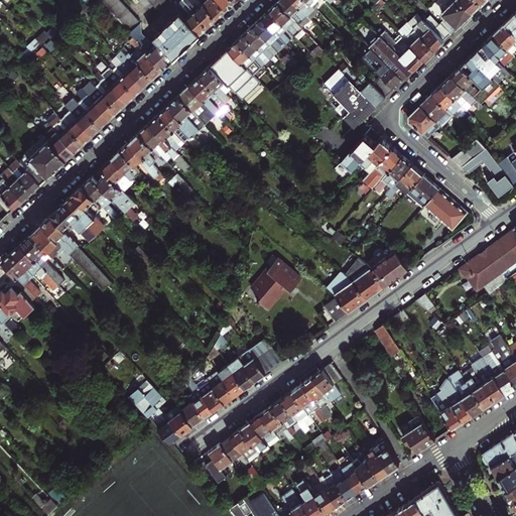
[(99,0),(135,38),(163,69),(169,62),(174,57),(160,42),(154,47),(151,45),(152,43),(136,26),(140,23),(118,0),(99,0)]
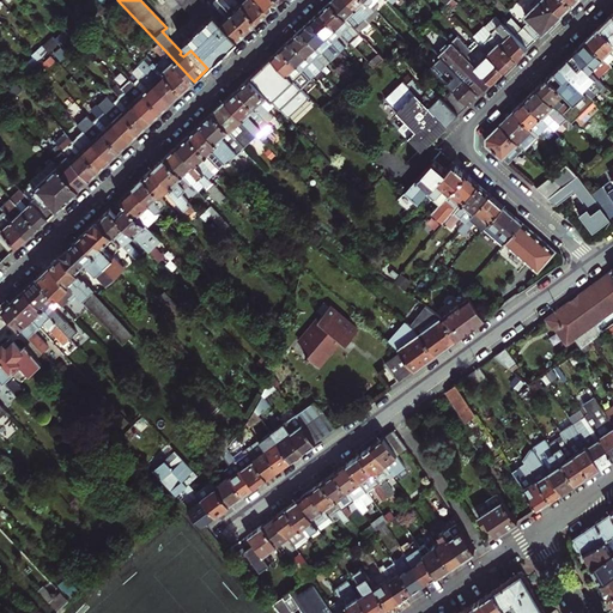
[(206,7),(199,0),(177,0),(195,18),(206,7)]
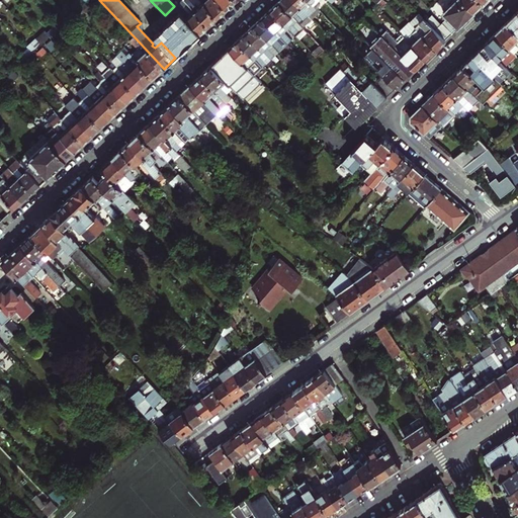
[(195,10),(185,0),(183,0),(182,2),(192,13),(195,10)]
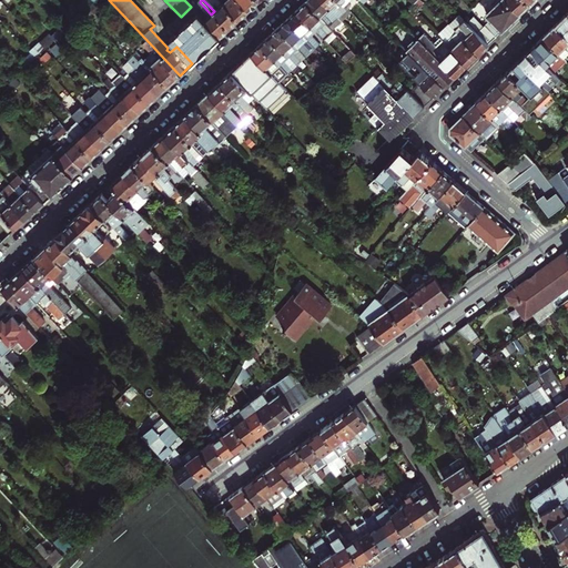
[(203,0),(214,11),(230,28),(233,24),(239,20),(223,3),(220,6),(213,0),(203,0)]
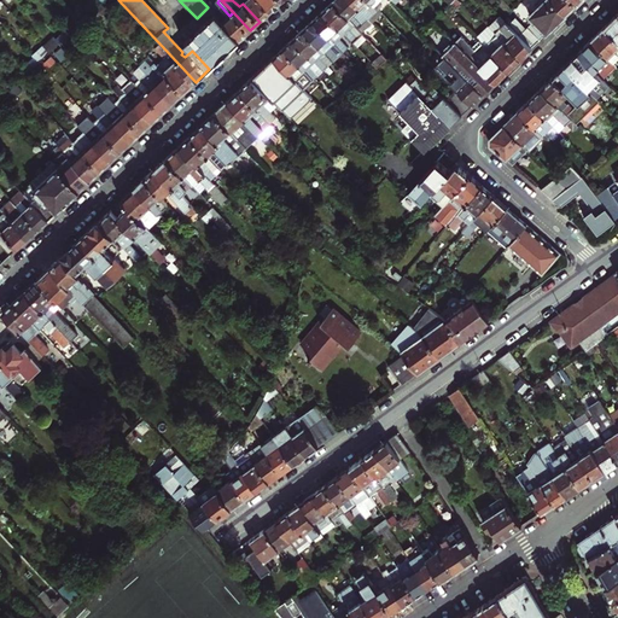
[(270,11),(258,0),(239,0),(243,4),(260,22),(264,17),(270,11)]
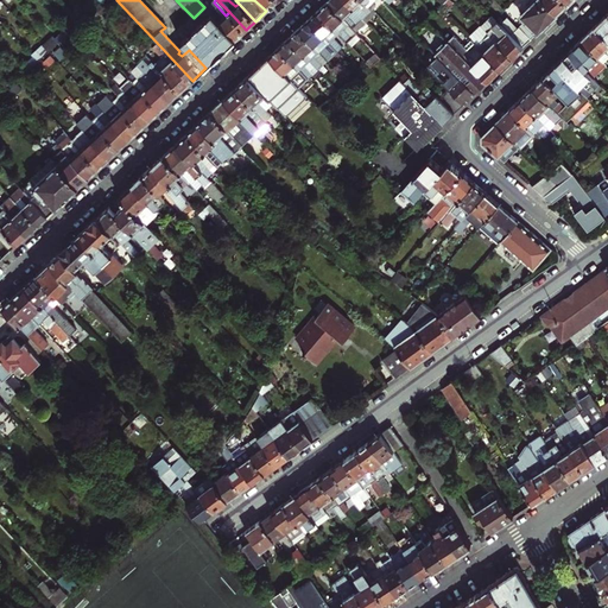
[(254,0),(266,11),(271,6),(277,1),(274,0),(254,0)]
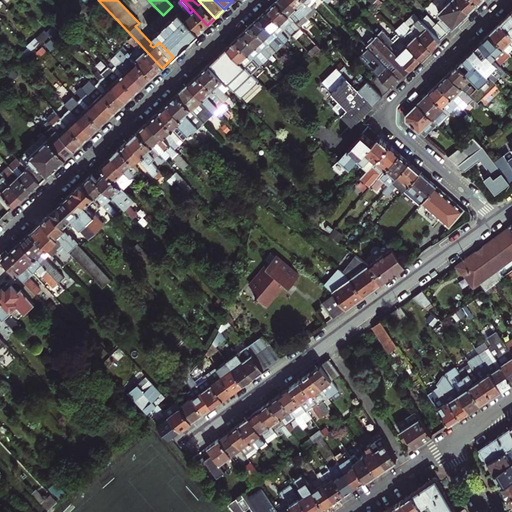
[(306,16),(290,0),(277,0),(276,1),(298,24),(306,16)]
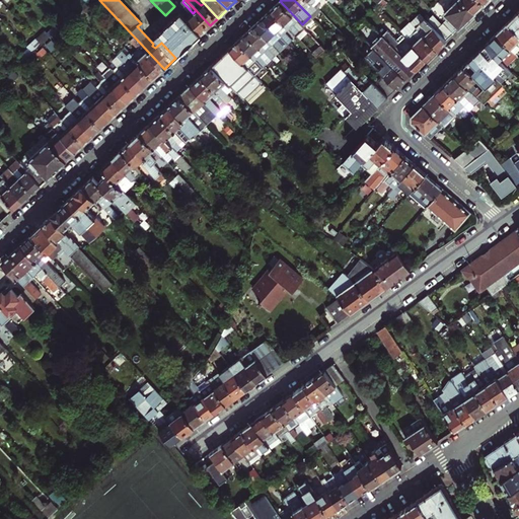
[(294,0),(310,16),(317,9),(308,0),(294,0)]
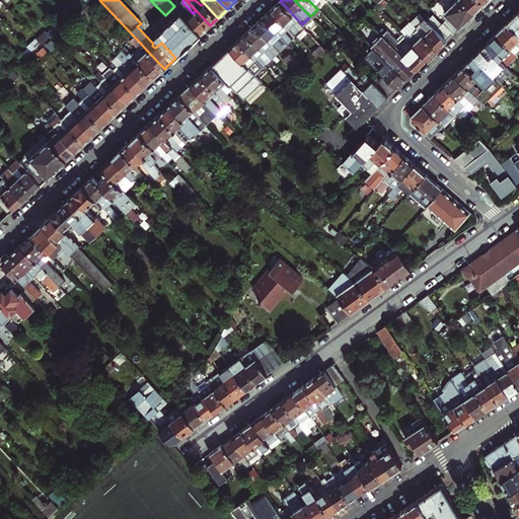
[(327,0),(326,0),(308,0),(317,9),(342,33),(349,26),(352,29),(354,27),(327,0)]
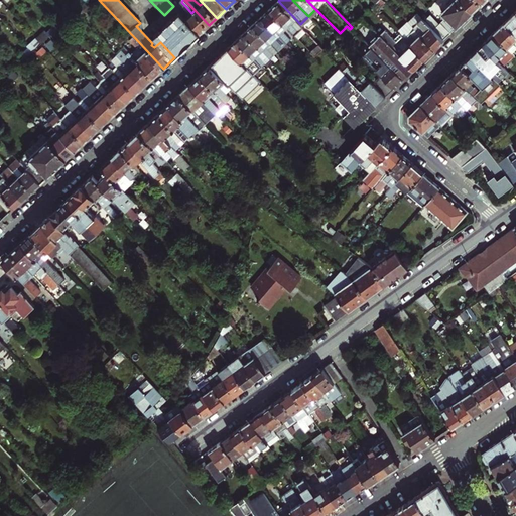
[(473,13),(460,0),(457,0),(442,14),(445,19),(440,23),(450,34),(462,23),(473,13)]
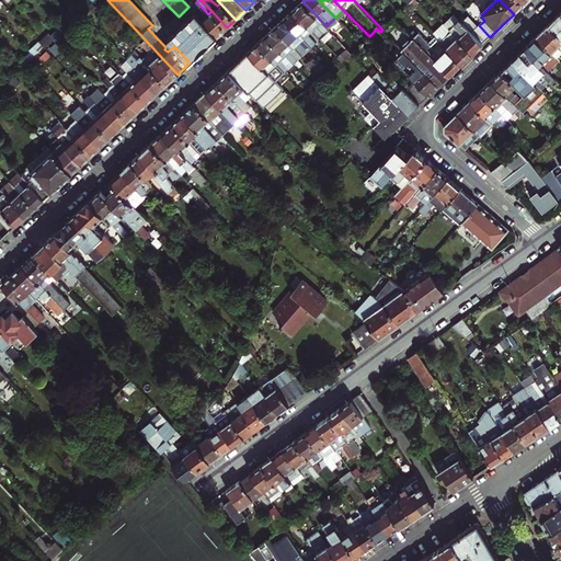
[(524,4),(518,0),(500,0),(514,14),(518,10),(524,4)]
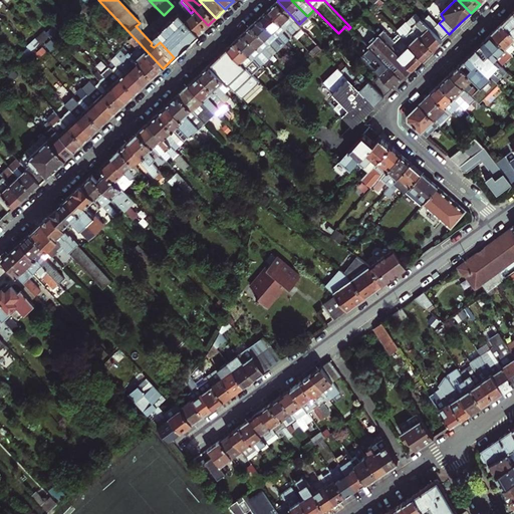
[(299,24),(277,1),(274,5),(269,9),(290,32),(299,24)]
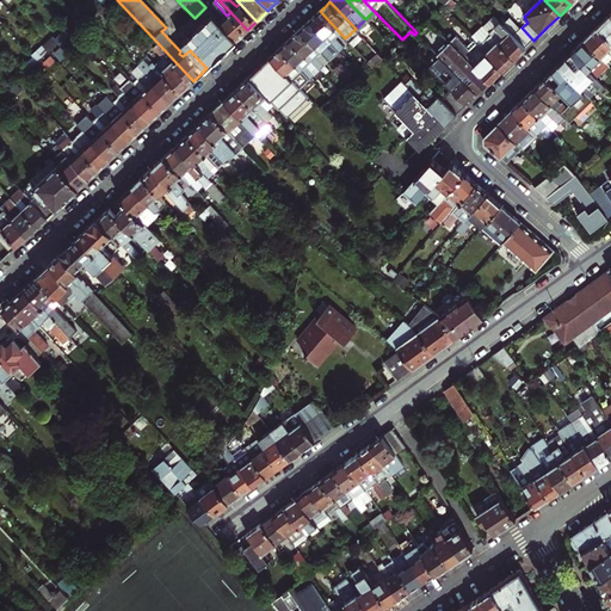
[(227,16),(215,2),(208,10),(214,16),(236,41),(241,35),(247,30),(230,12),(227,16)]
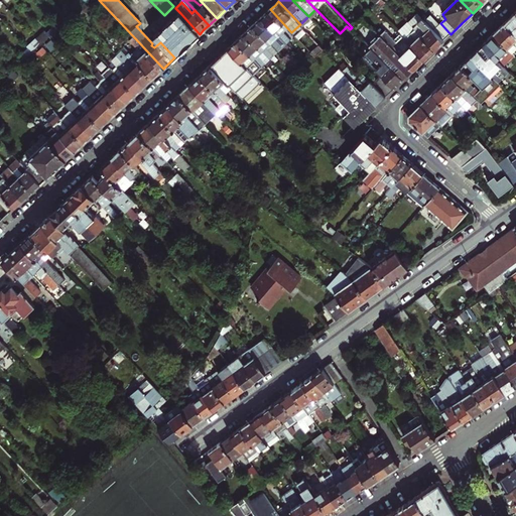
[(291,32),(270,9),(267,12),(262,17),(283,39),(291,32)]
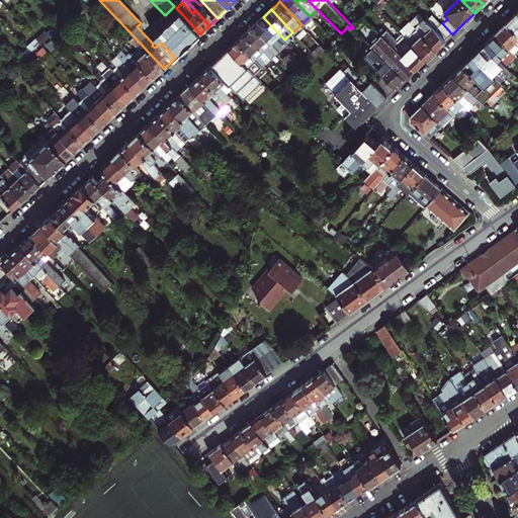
[(368,18),(371,21),(378,15),(375,11),(368,18)]
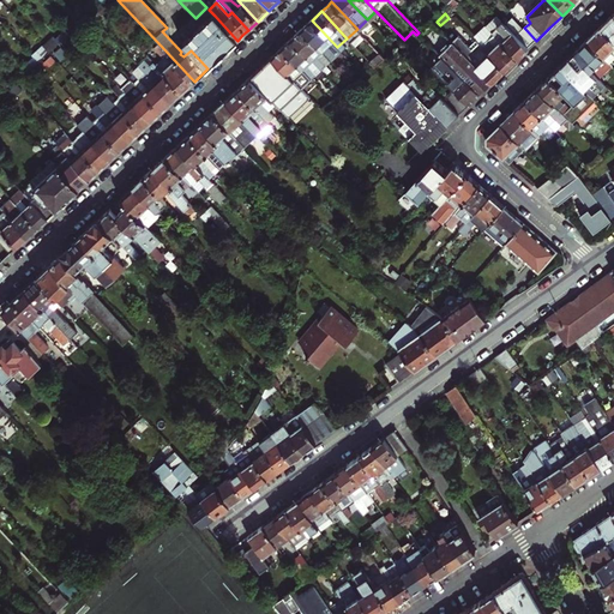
[(238,41),(215,16),(185,43),(191,50),(208,68),(221,56),(238,41)]
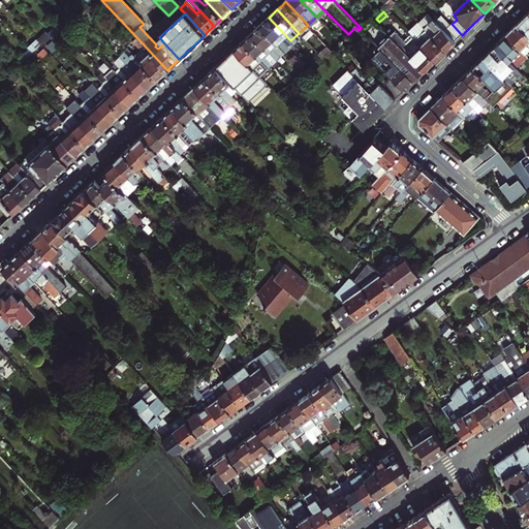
[(528,13),(524,19),(518,25),(528,36),(528,13)]
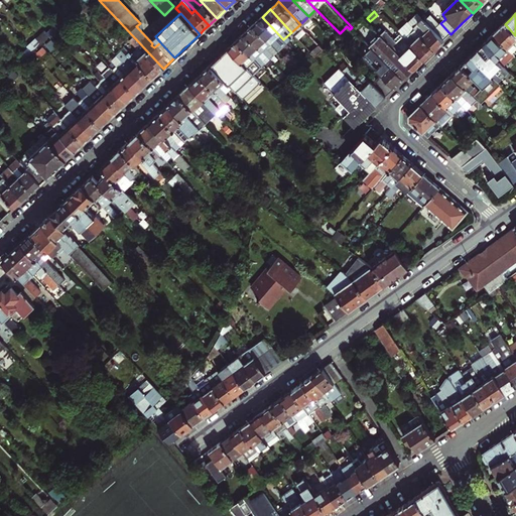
[(443,41),(433,30),(416,14),(407,23),(433,50),(438,45),(443,41)]
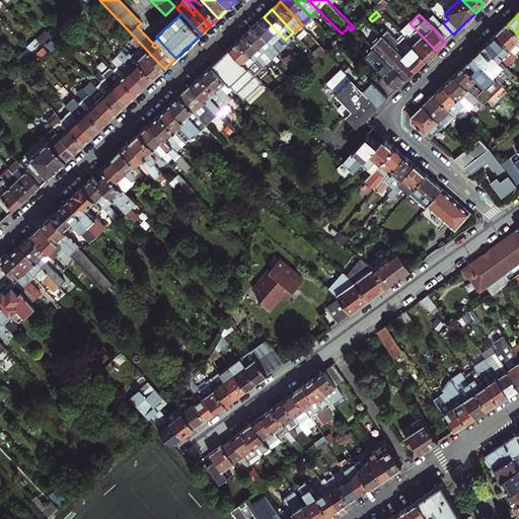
[(260,21),(255,25),(269,40),(277,48),(285,40),(264,17),(260,21)]
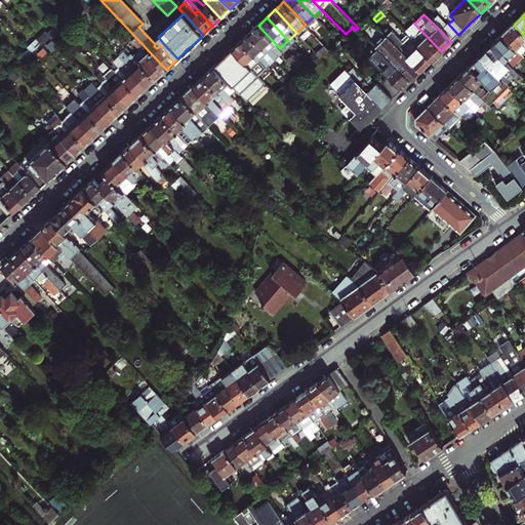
[(441,51),(414,24),(405,33),(412,40),(432,61),(437,55),(441,51)]
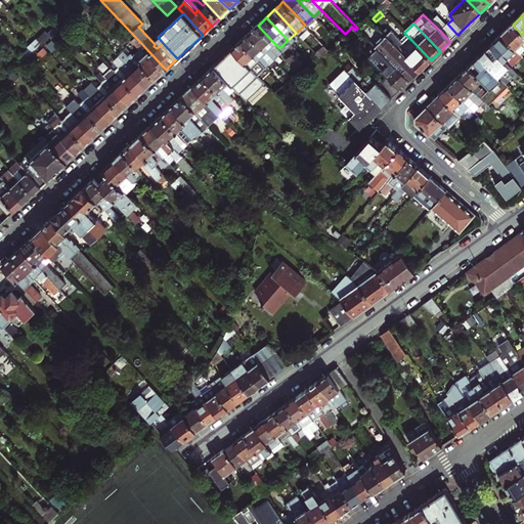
[(457,35),(447,24),(440,31),(450,42),(453,38),(457,35)]
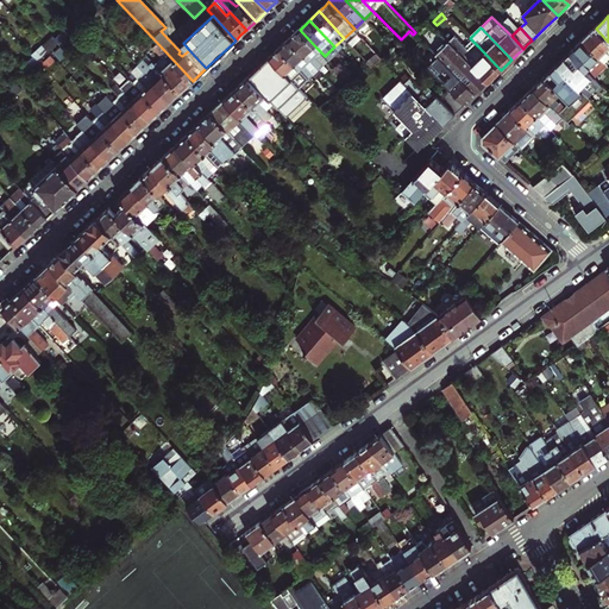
[(608,48),(608,42),(596,29),(590,35),(583,41),(600,58),(608,48)]
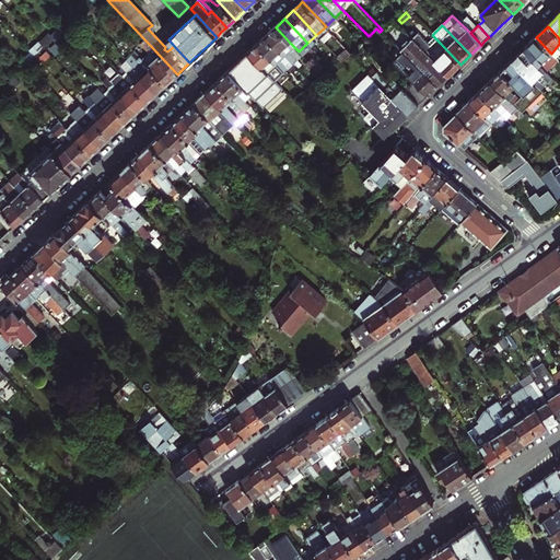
[(271,31),(267,35),(281,51),(289,59),(293,55),(287,46),(290,43),(276,27),(271,31)]
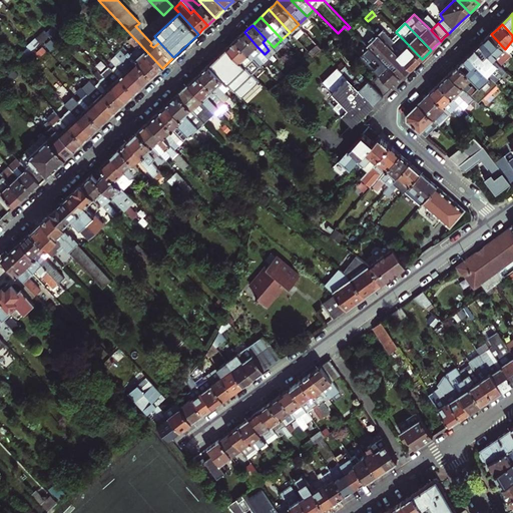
[(422,59),(403,39),(397,45),(379,27),(374,31),(376,33),(411,70),(416,64),(422,59)]
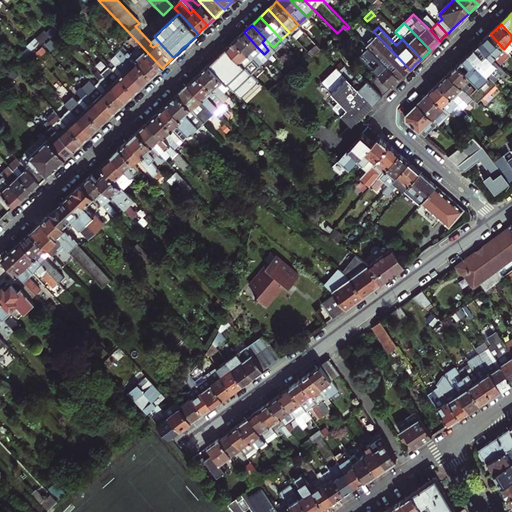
[(257,47),(244,32),(240,35),(236,40),(249,54),(256,62),(260,58),(254,50),(257,47)]
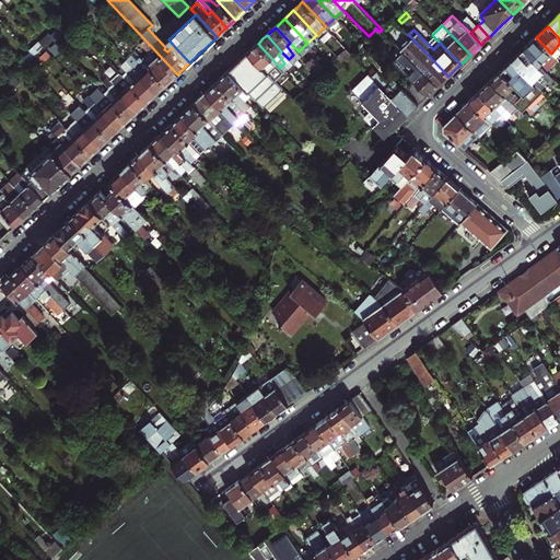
[(397,48),(399,49),(436,88),(442,82),(448,77),(410,36),(397,48)]
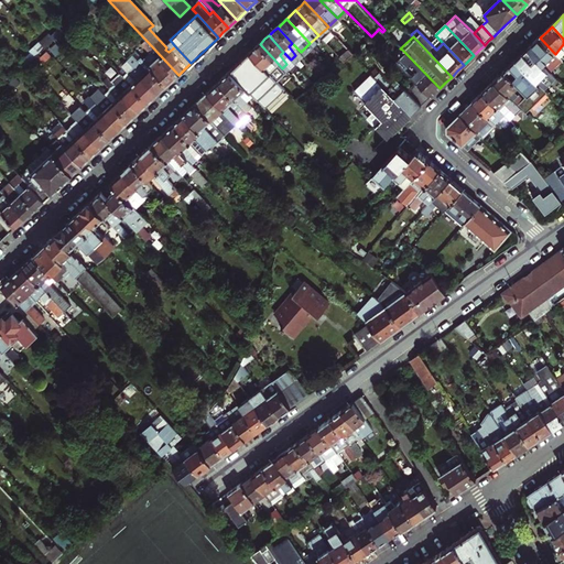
[(529,49),(552,73),(563,62),(555,54),(540,38),(533,44),(529,49)]
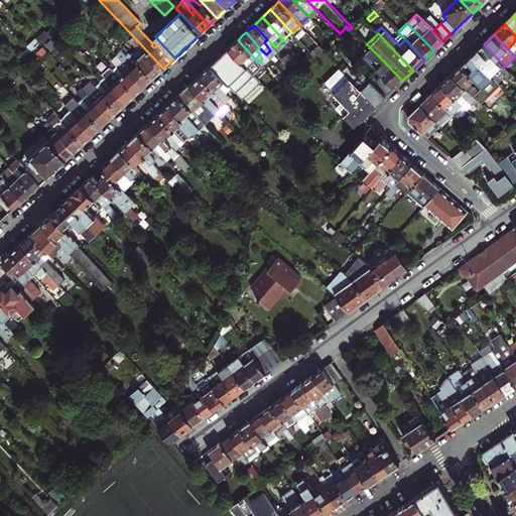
[(163,69),(135,38),(131,42),(137,49),(143,55),(138,61),(138,62),(153,78),(158,73),(163,69)]
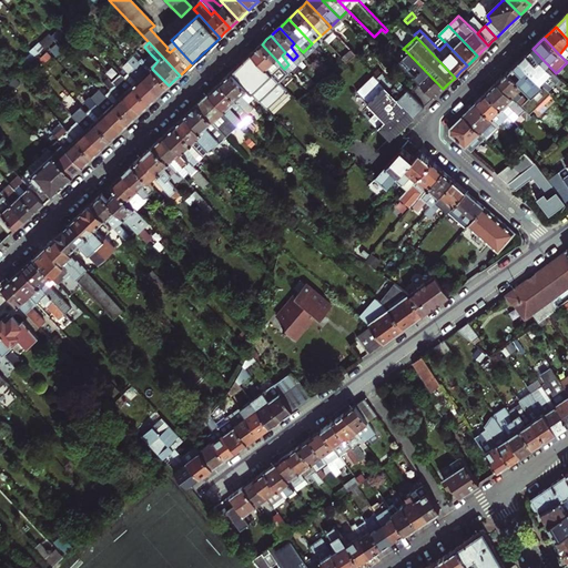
[(257,48),(252,52),(275,77),(280,72),(272,64),(276,60),(262,44),(257,48)]
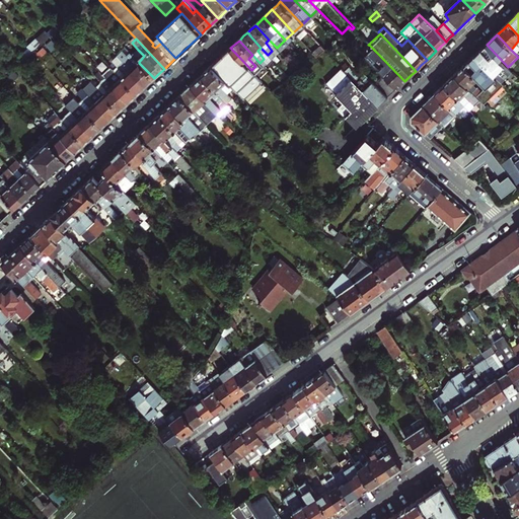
[(480,51),(474,56),(501,83),(513,72),(508,67),(487,45),(480,51)]
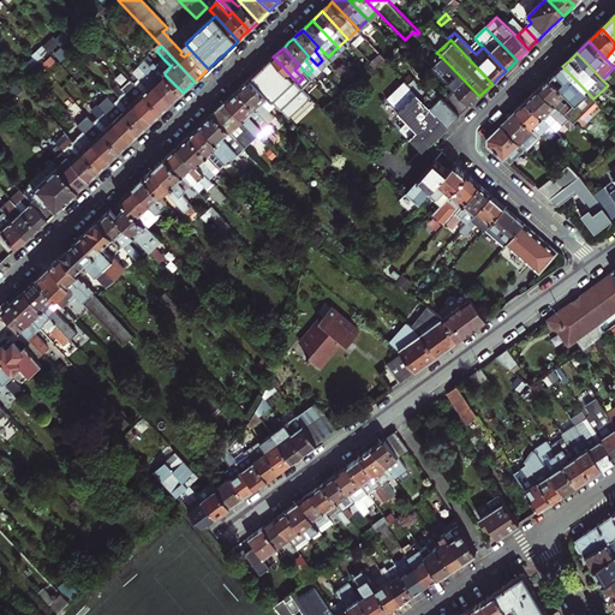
[(439,54),(428,64),(454,91),(469,107),(473,101),(479,96),(439,54)]
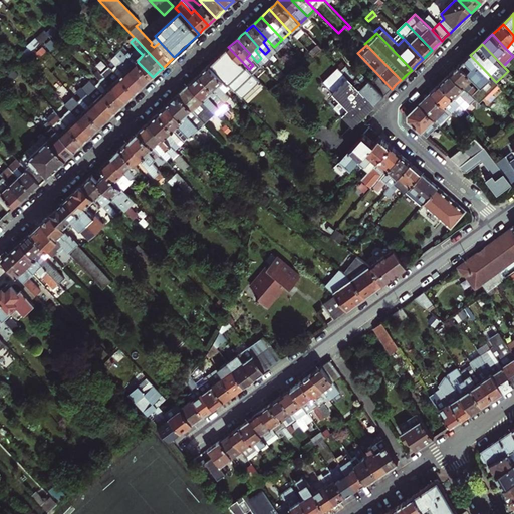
[(249,69),(228,47),(222,53),(228,58),(222,63),(215,70),(225,80),(240,96),(259,80),(249,69)]
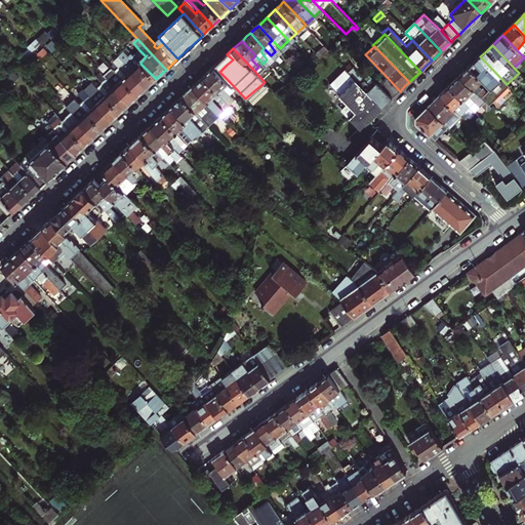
[(134,55),(140,63),(146,56),(139,50),(134,55)]
